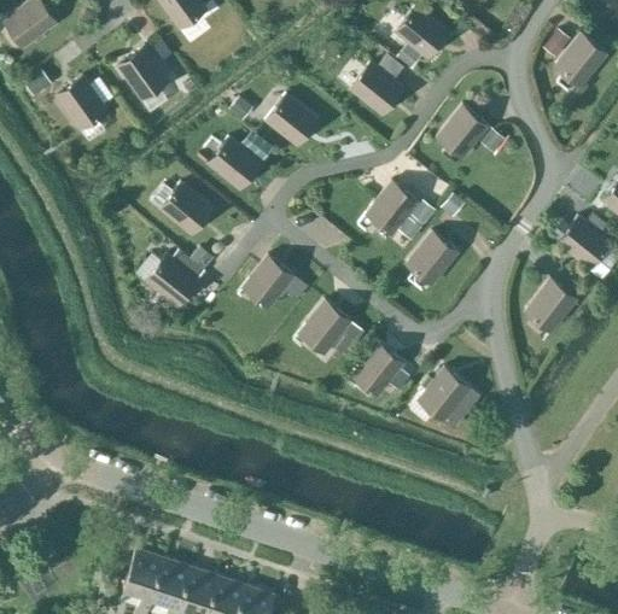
[(38,0),(31,0),(3,22),(12,35),(17,33),(25,46),(56,24),(38,0)]
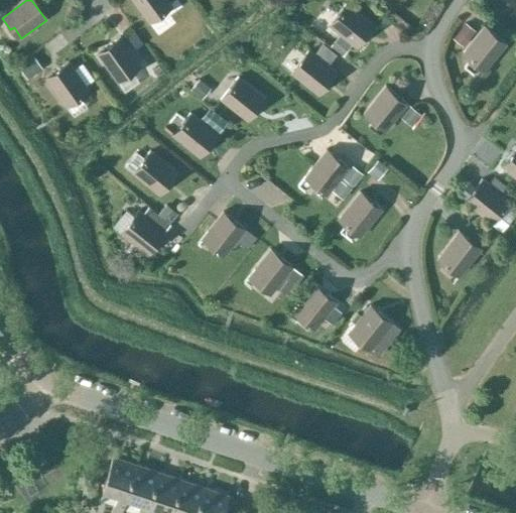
[(157,13),(160,16),(171,8),(165,0),(131,0),(147,21),(157,13)]
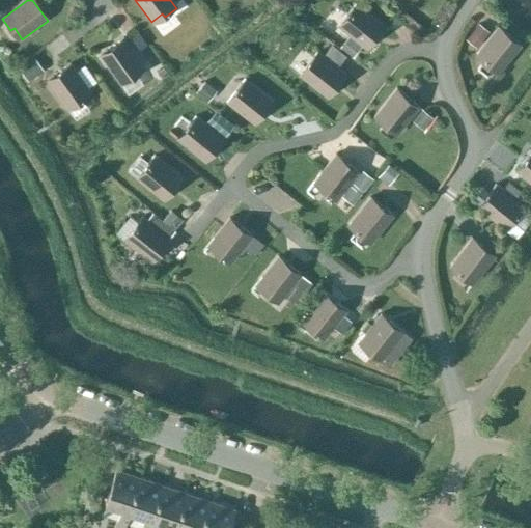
[(73,8),(71,18),(82,20),(84,10),(73,8)]
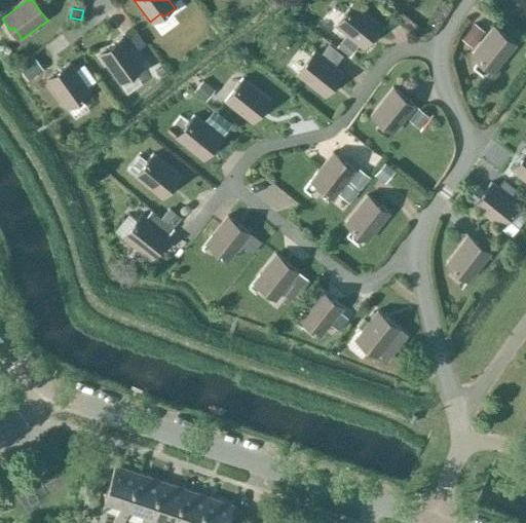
[(335,28),(359,47),(363,50),(380,28),(357,8),(347,20),(344,16),(335,28)]
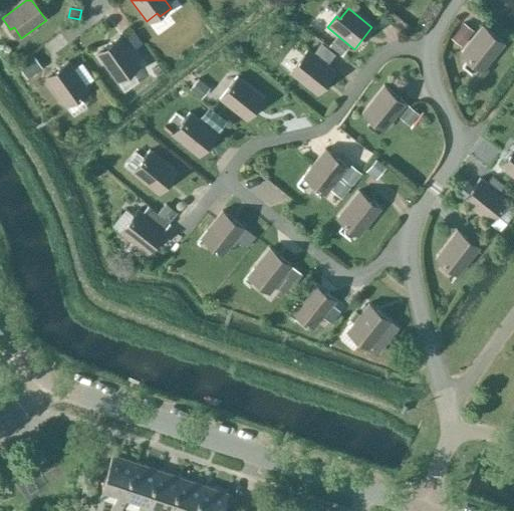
[(464,26),(453,40),(461,47),(472,33),(464,26)]
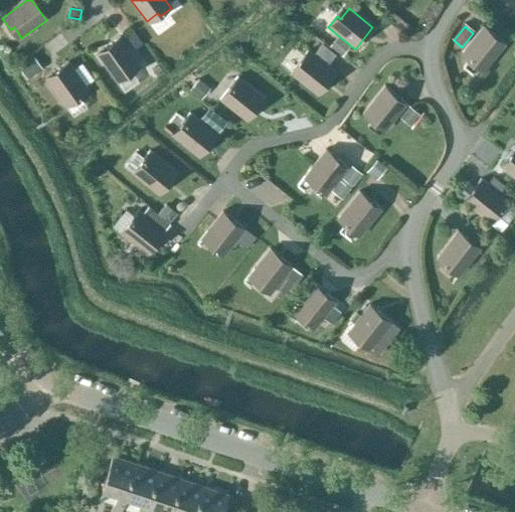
[(505,46),(483,28),(464,52),(475,61),(472,64),(484,73),(505,46)]
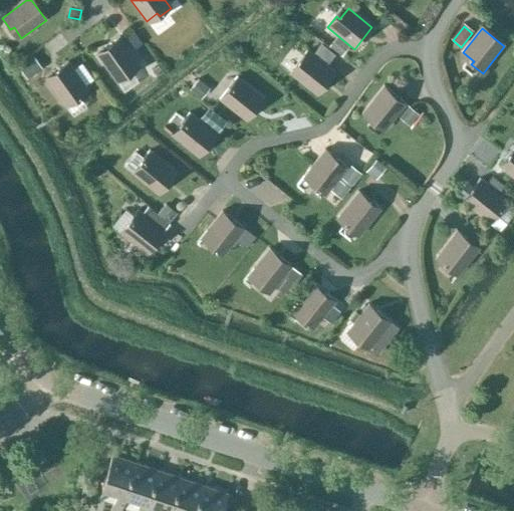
[(135,35),(129,40),(136,49),(142,45),(135,35)]
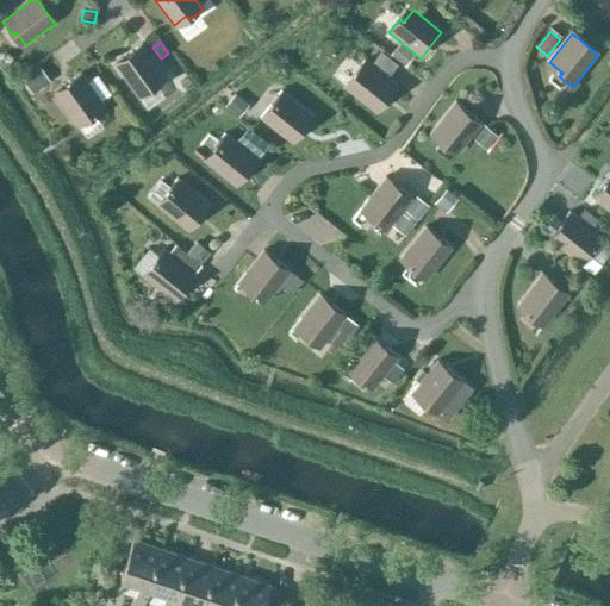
[(402,45),(392,57),(405,68),(415,56),(402,45)]
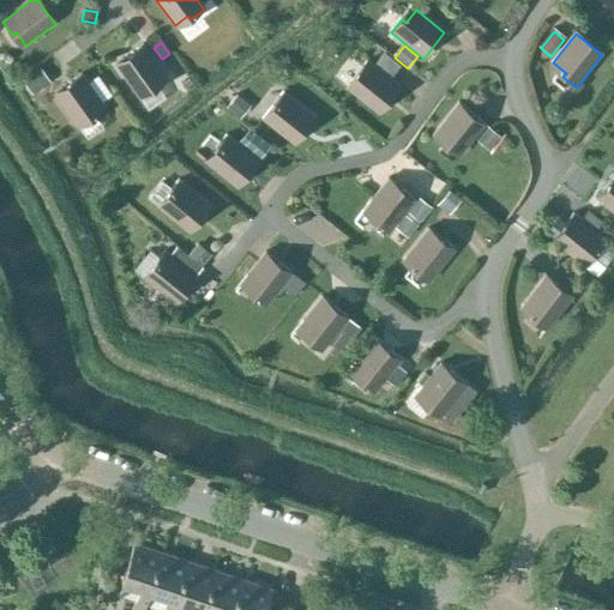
[(150,86),(152,90),(167,80),(143,47),(115,67),(137,96),(150,86)]
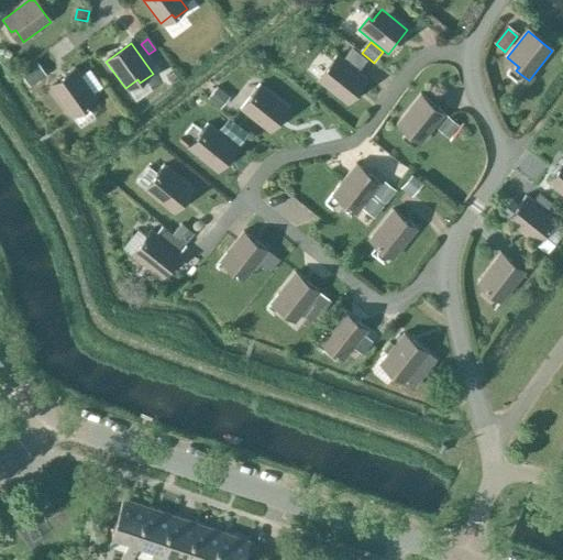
[(352,51),(344,61),(359,73),(366,62),(352,51)]
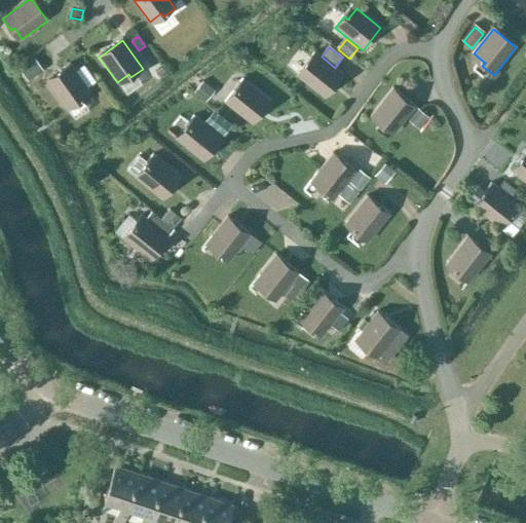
[(325,99),(342,76),(314,54),(305,66),(308,68),(300,79),(325,99)]
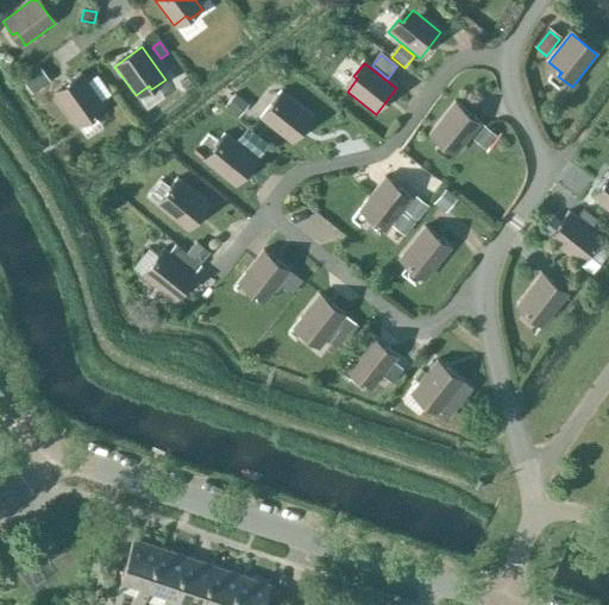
[(38,71),(24,81),(32,95),(48,84),(38,71)]
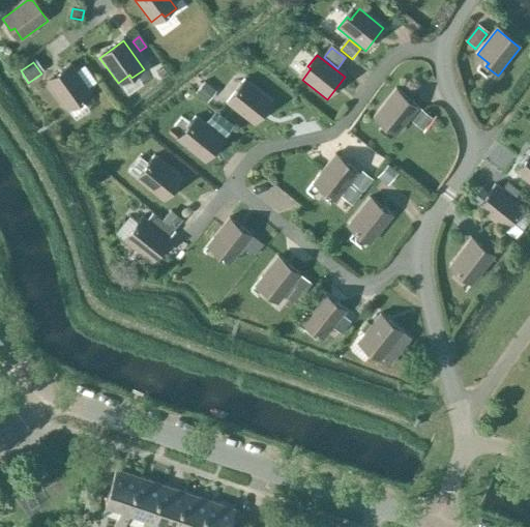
[(77,100),(79,104),(91,95),(70,66),(47,83),(65,109),(77,100)]
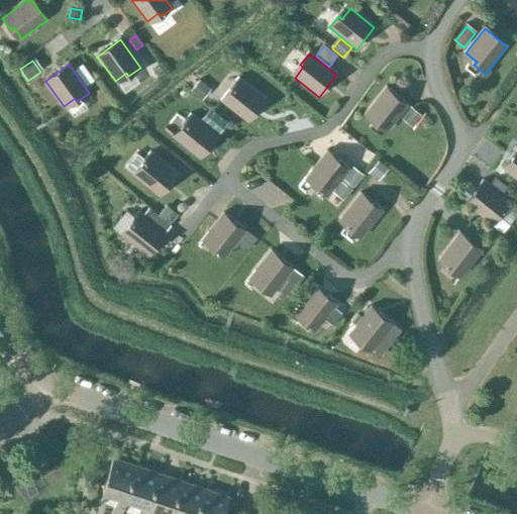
[(248,123),(266,101),(238,80),(229,91),(232,93),(224,103),(248,123)]
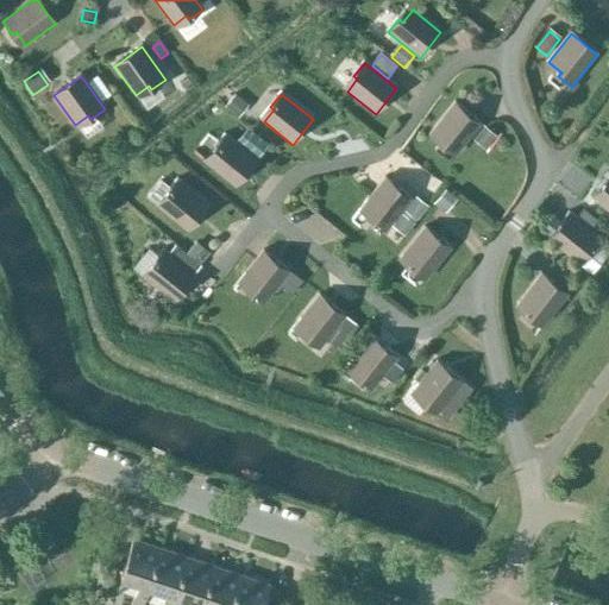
[(236,98),(226,108),(237,117),(245,106),(236,98)]
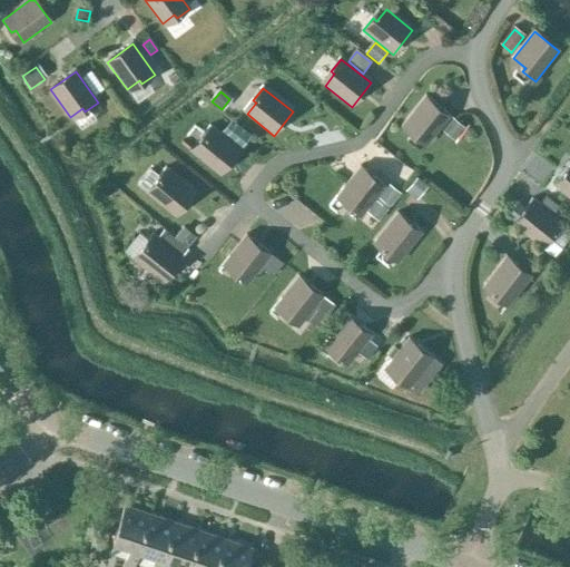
[(450,117),(425,98),(402,127),(414,138),(416,135),(429,144),(450,117)]
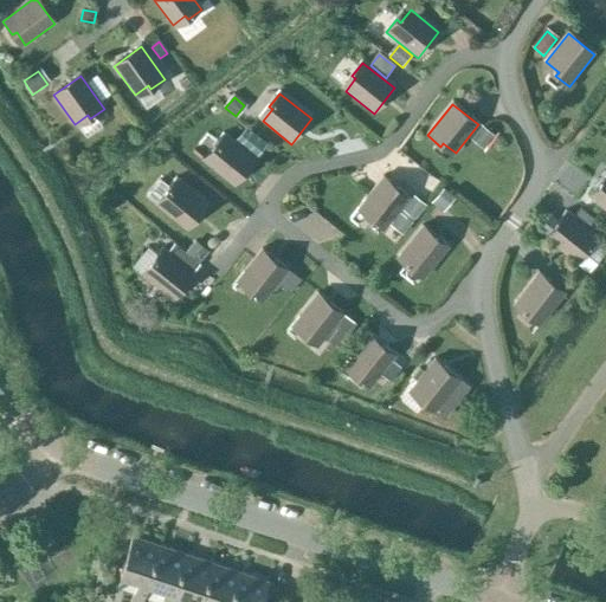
[(483,129),(475,140),(484,148),(492,138),(483,129)]
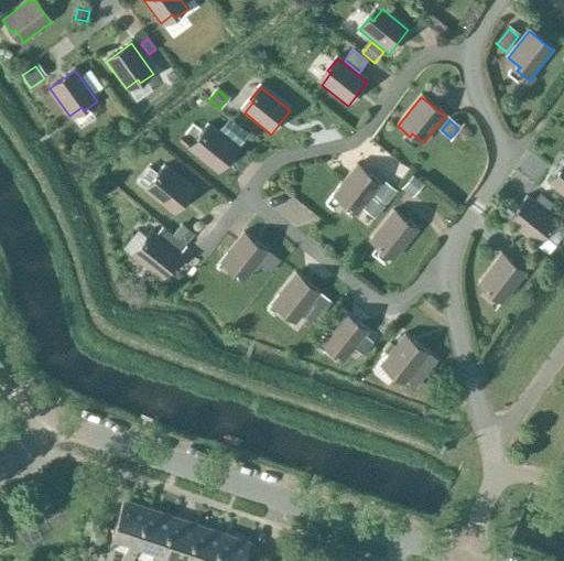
[(235,125),(225,136),(238,147),(247,135),(235,125)]
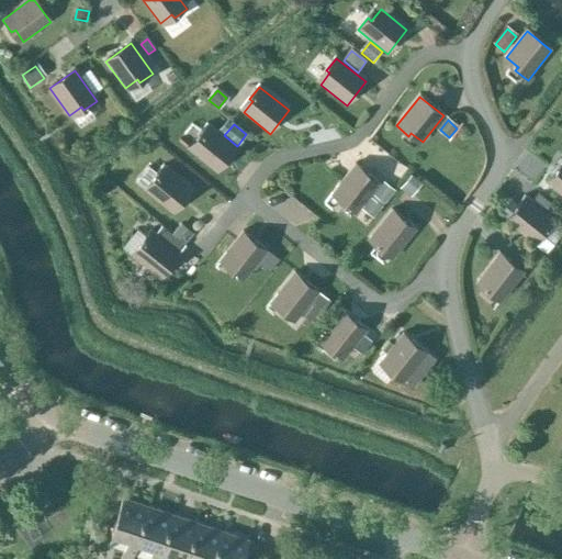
[(200,141),(191,153),(217,174),(236,149),(208,125),(197,138),(200,141)]
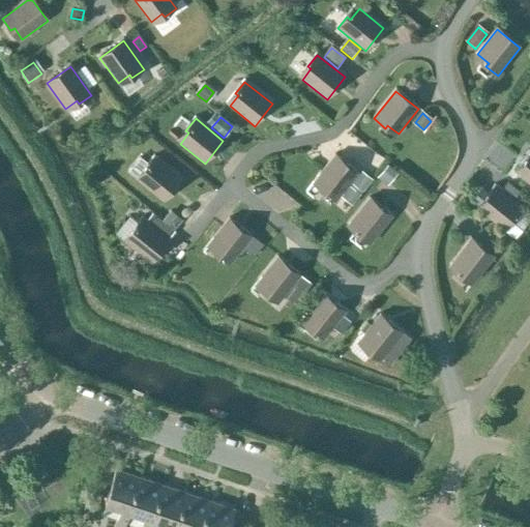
[(326,189),(324,193),(335,202),(358,174),(335,156),(316,181),(326,189)]
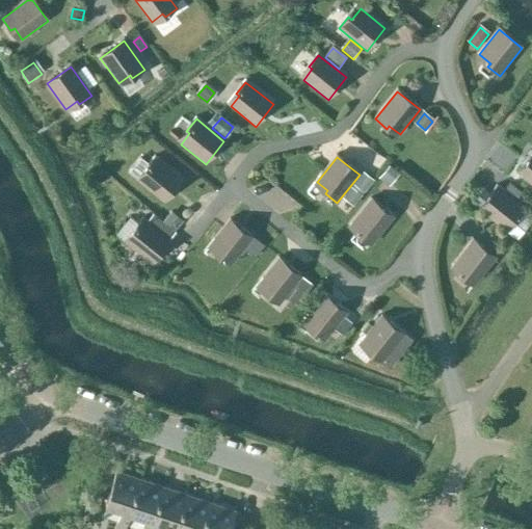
[(149,173),(139,183),(164,203),(182,181),(155,158),(145,169),(149,173)]
